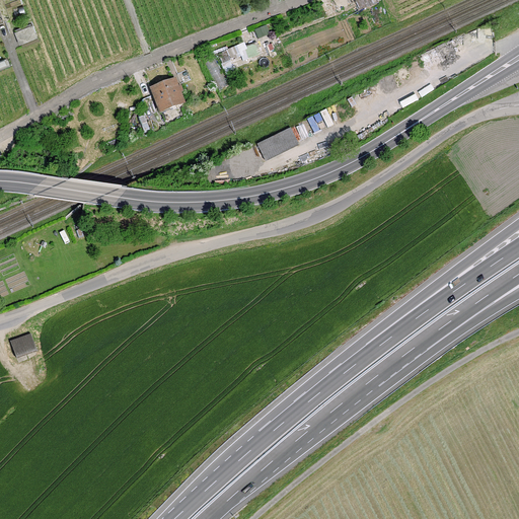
[(380,0),(356,0),(360,9),(381,1),(380,0)]
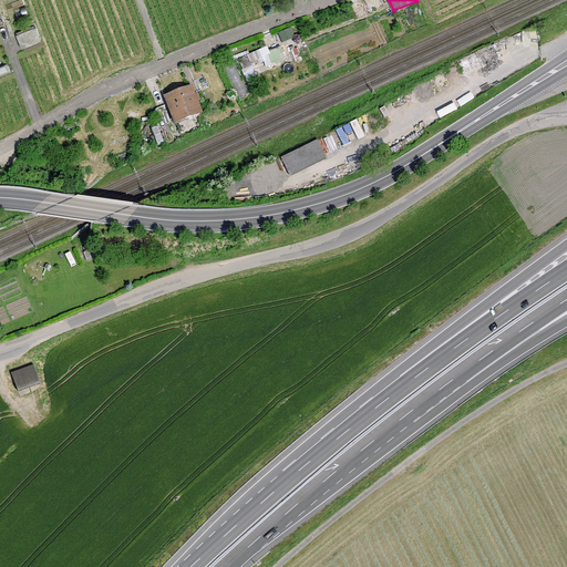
[(34,29),(18,34),(23,48),(40,41),(34,29)]
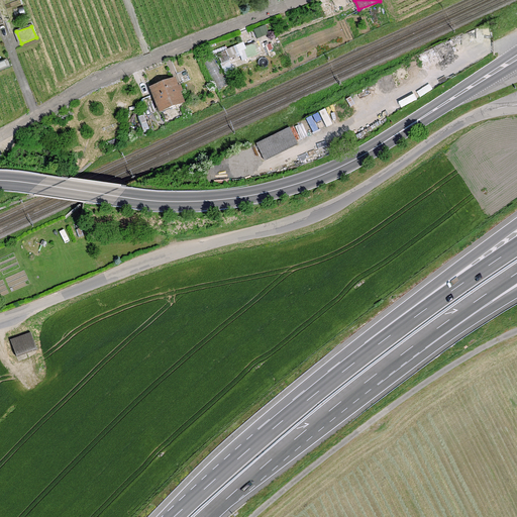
[(238,45),(217,54),(221,63),(242,56),(238,45)]
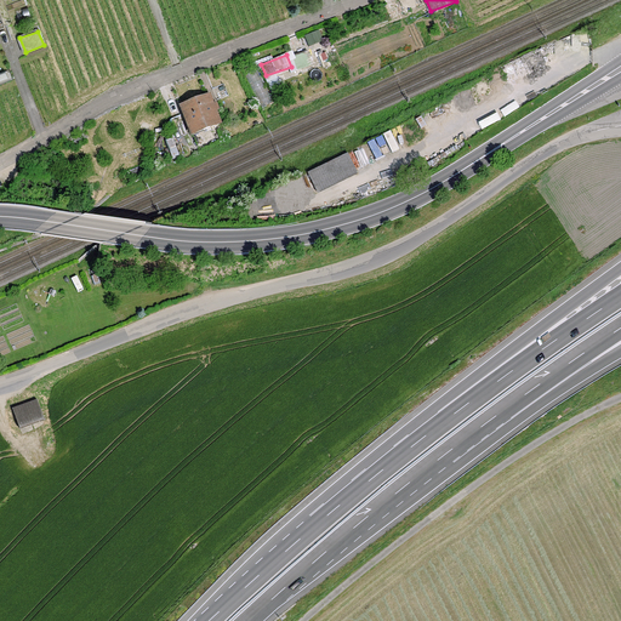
[(182,106),(193,135),(220,125),(214,112),(217,110),(216,106),(212,107),(208,96),(182,106)]
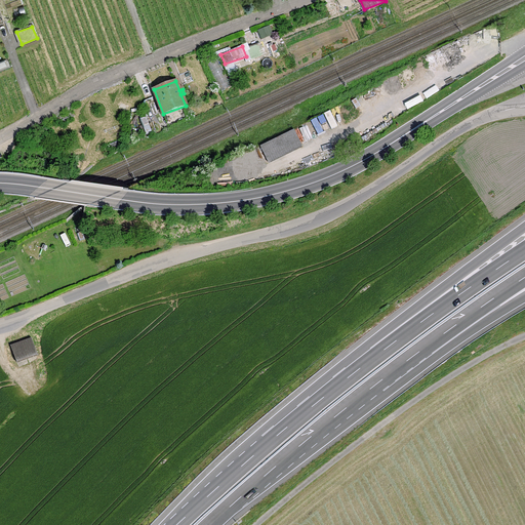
[(146,117),(140,119),(146,133),(152,131),(146,117)]
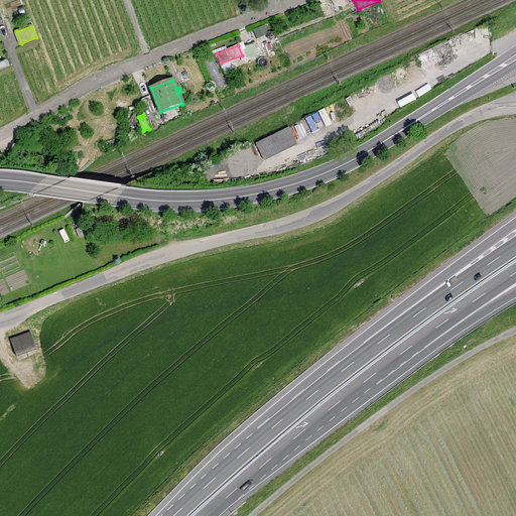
[(264,161),(297,145),(289,128),(255,144),(264,161)]
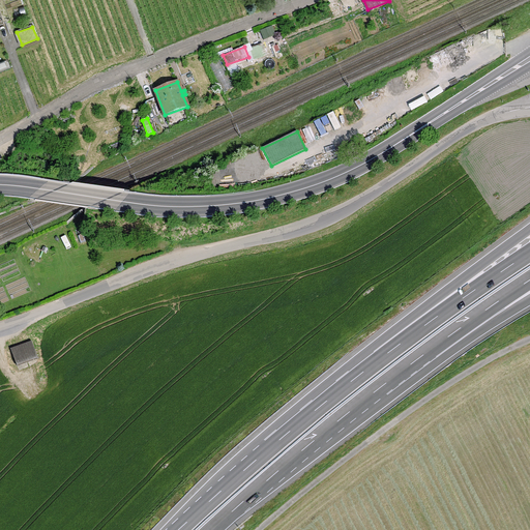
[(10,349),(17,366),(37,358),(31,341),(10,349)]
